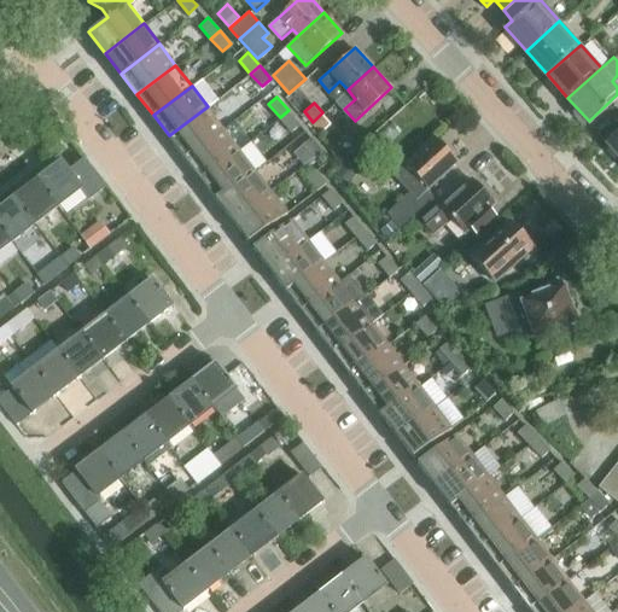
[(208,106),(169,135),(185,157),(223,127),(208,106)]
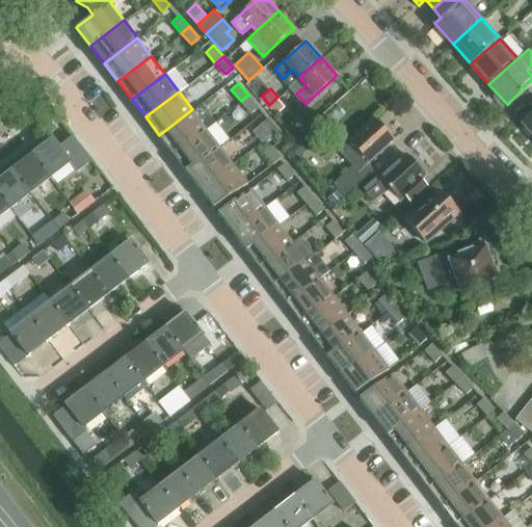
[(248,95),(241,101),(250,112),(259,106),(248,95)]
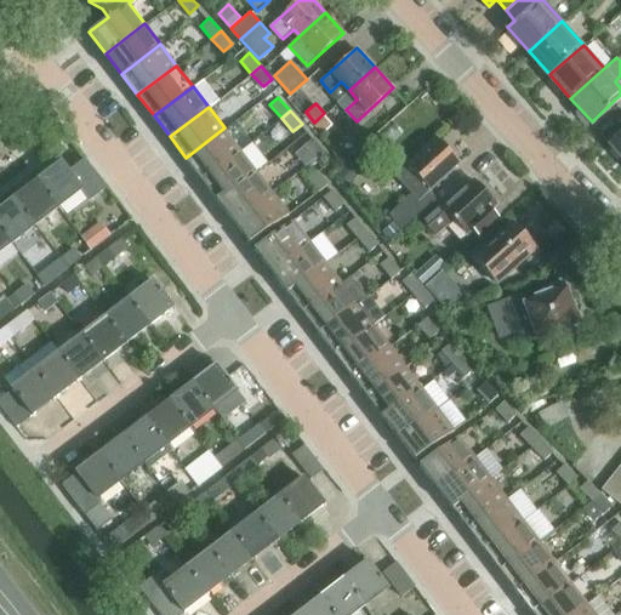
[(324,113),(314,123),(323,132),(332,123),(324,113)]
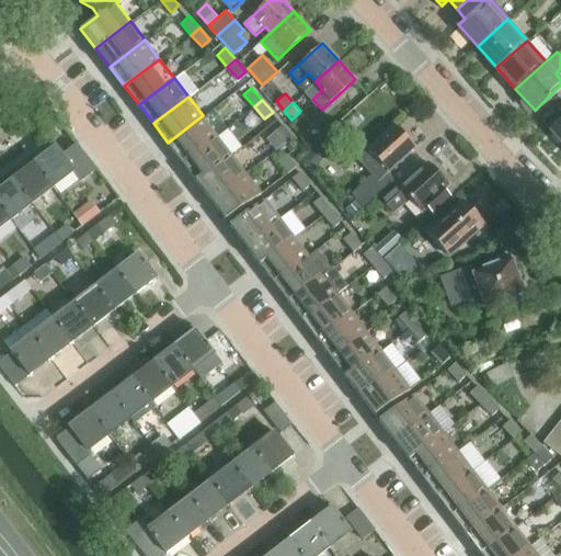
[(203,115),(168,143),(182,161),(217,134),(203,115)]
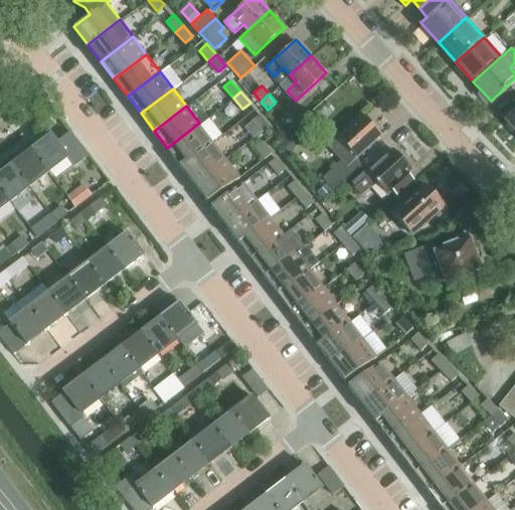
[(514,108),(505,118),(514,128),(514,108)]
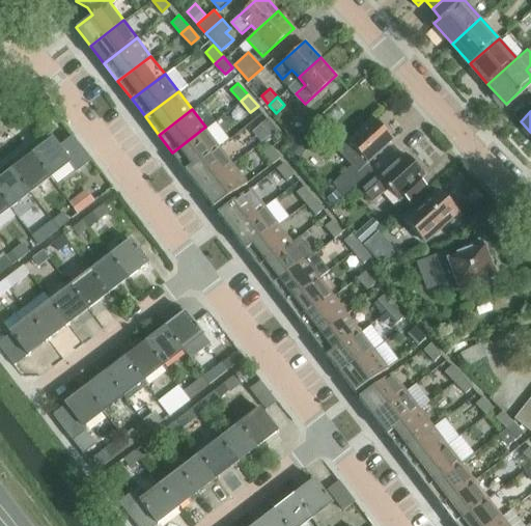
[(277,128),(268,116),(259,123),(270,135),(277,128)]
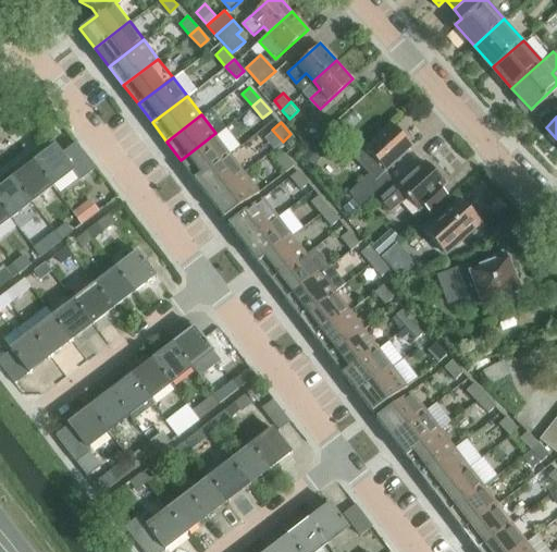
[(392,122),(355,156),(369,171),(349,189),(361,204),(392,176),(385,169),(412,145),(392,122)]
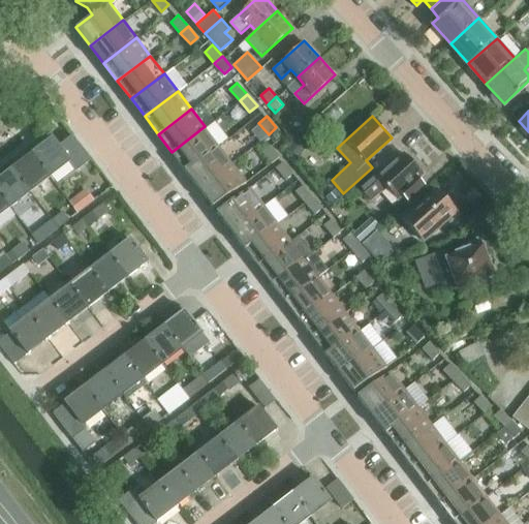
[(205,126),(172,152),(185,170),(218,145),(205,126)]
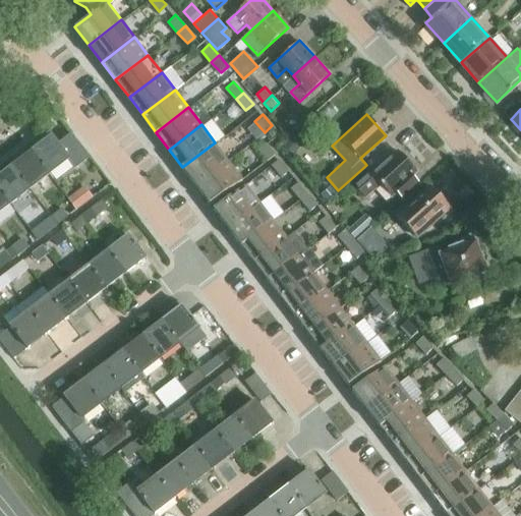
[(52,134),(33,150),(50,171),(68,157),(75,165),(88,155),(70,132),(69,132),(70,134),(59,142),(52,133),(52,134)]
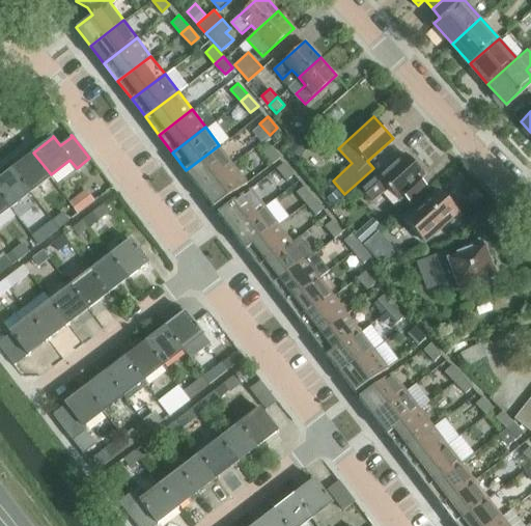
[(296,140),(286,148),(296,158),(304,150),(296,140)]
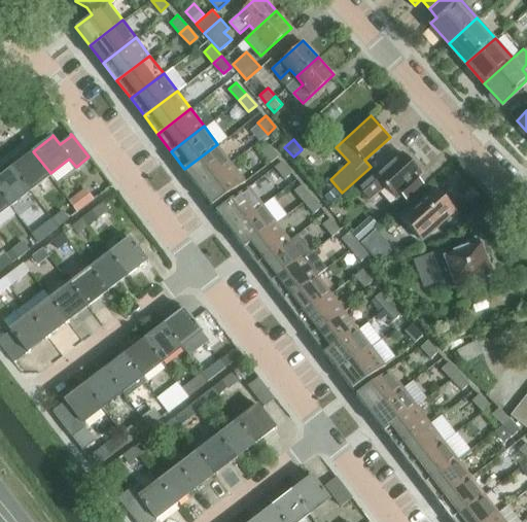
[(278,154),(269,143),(261,149),(271,161),(278,154)]
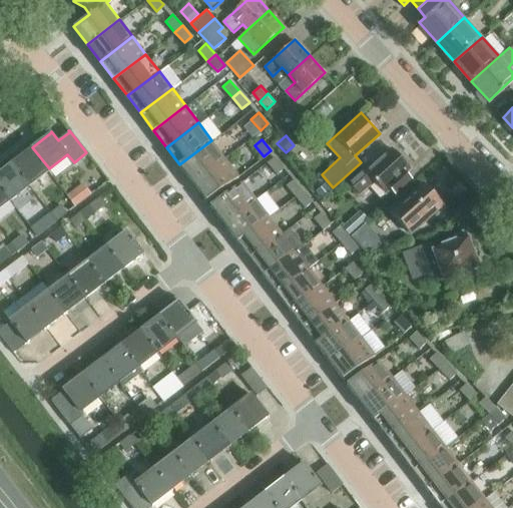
[(211,140),(179,164),(192,181),(225,157),(211,140)]
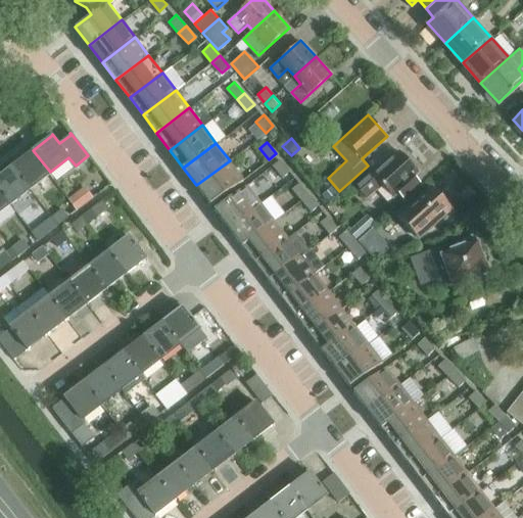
[(33,150),(13,166),(30,187),(50,172),(33,150)]
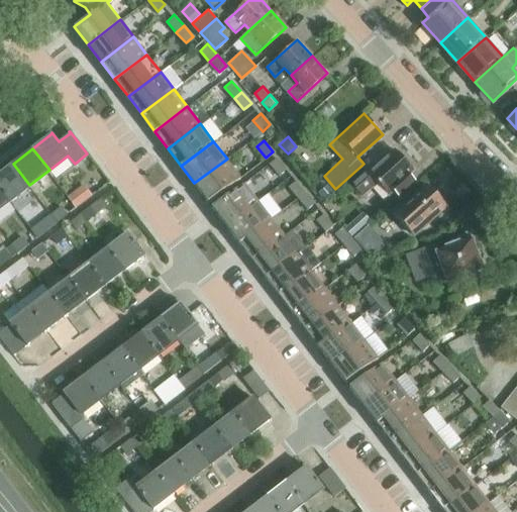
[(389,194),(394,190),(400,197),(417,182),(409,173),(414,169),(395,148),(370,171),(367,168),(350,182),(362,194),(377,180),(389,194)]
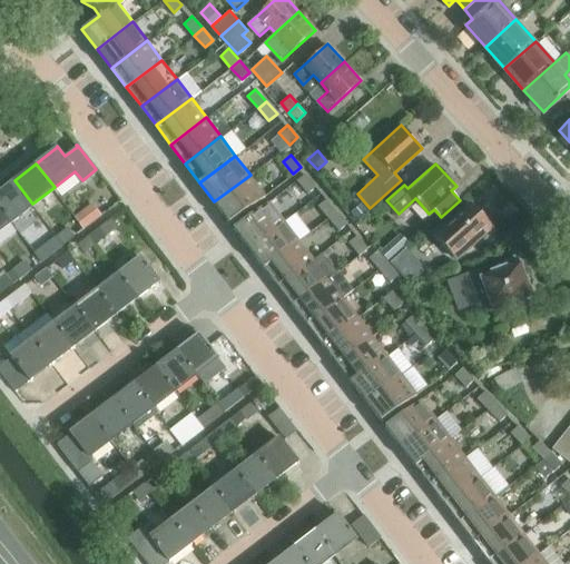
[(305,172),(297,179),(307,191),(316,185),(305,172)]
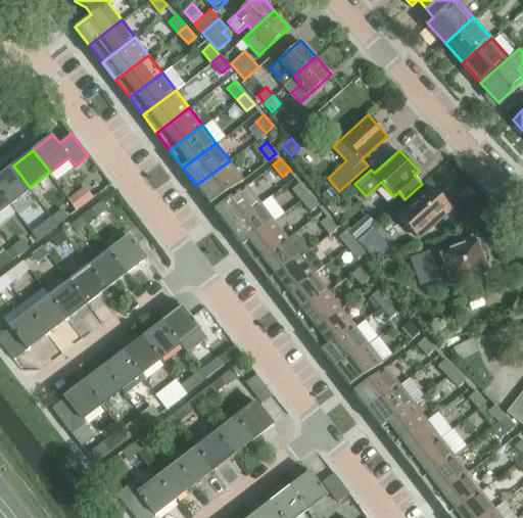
[(230,160),(196,185),(210,203),(243,179),(230,160)]
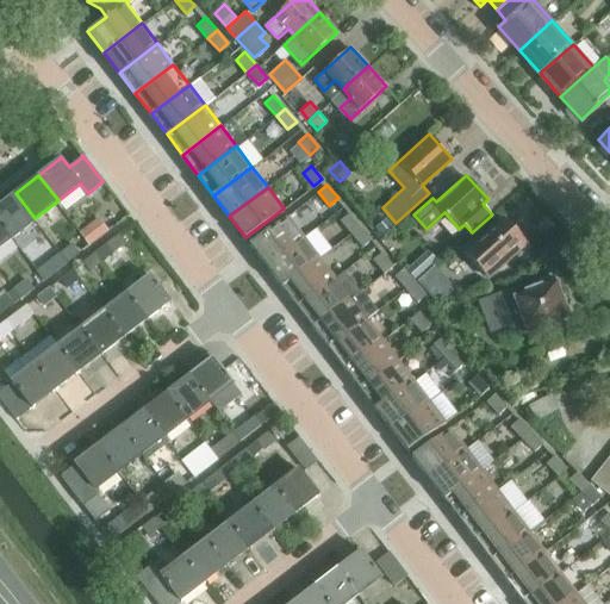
[(16,193),(0,204),(0,219),(12,236),(35,218),(16,193)]
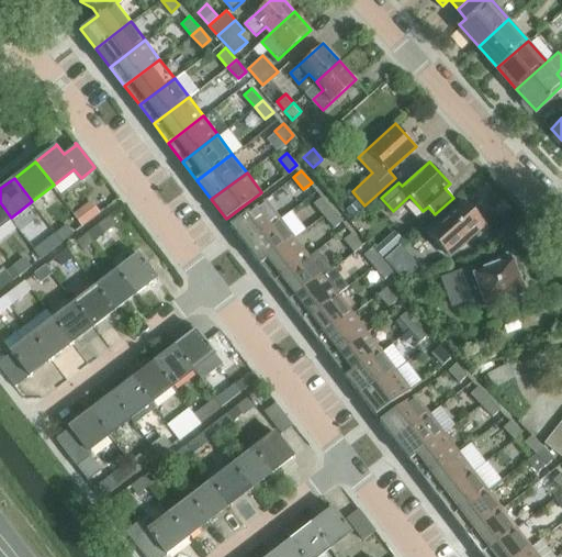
[(314,202),(324,214),(333,207),(322,195),(314,202)]
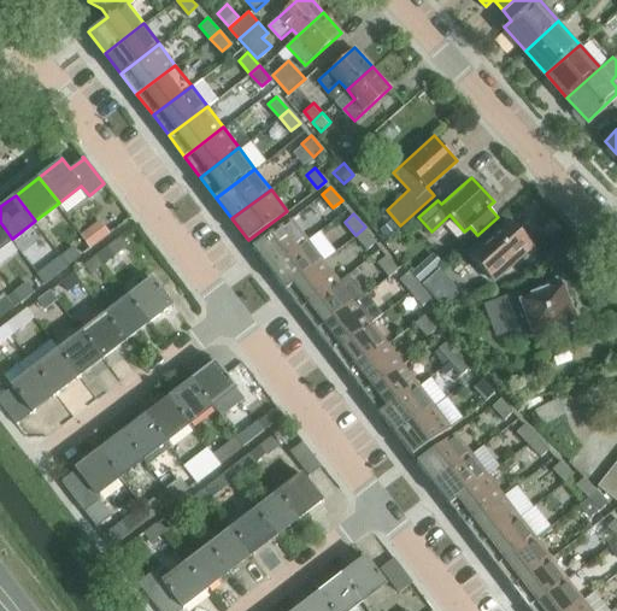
[(253,246),(270,268),(309,238),(292,217),(253,246)]
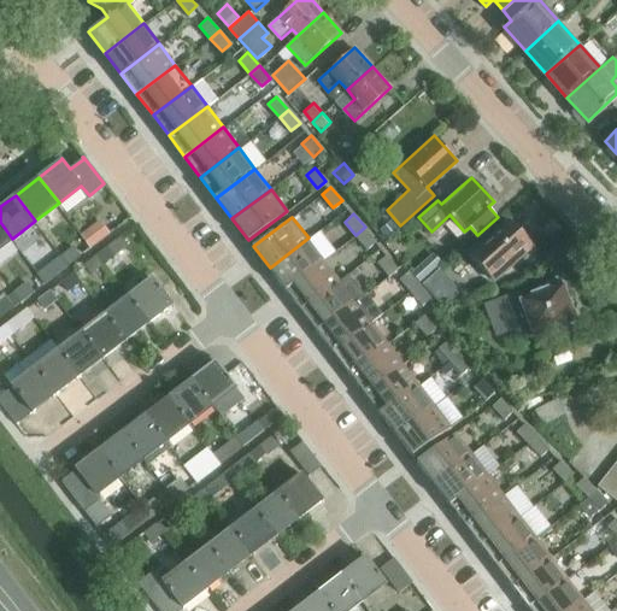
[(392,217),(380,228),(388,236),(399,227),(392,217)]
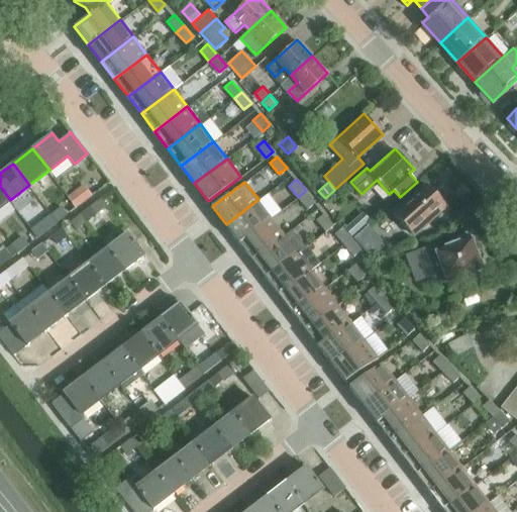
[(83,183),(68,195),(76,205),(91,194),(83,183)]
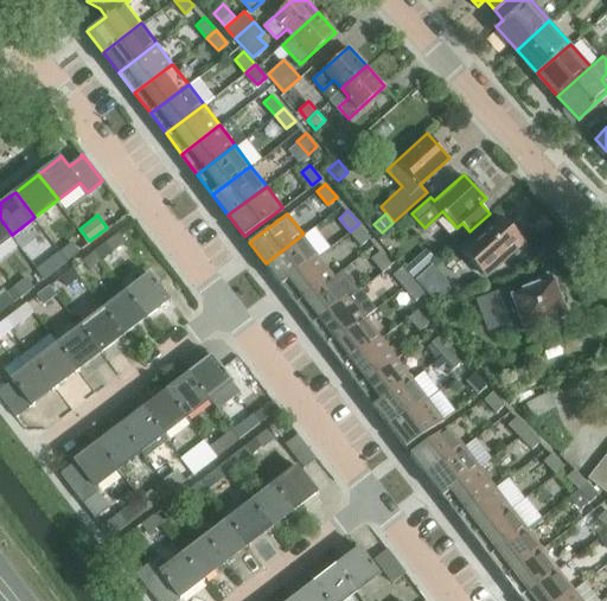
[(474,235),(460,247),(483,272),(489,272),(524,241),(502,216),(477,238),(474,235)]
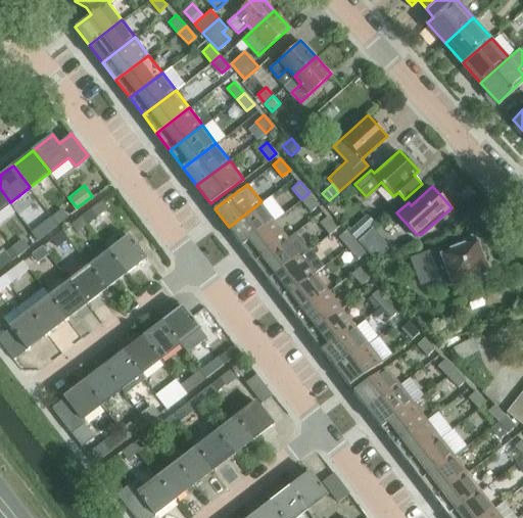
[(0,188),(0,209),(10,202),(0,188)]
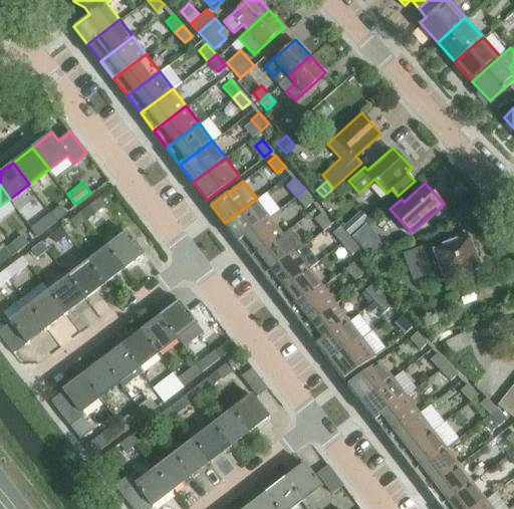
[(304,189),(296,196),(305,207),(313,200),(304,189)]
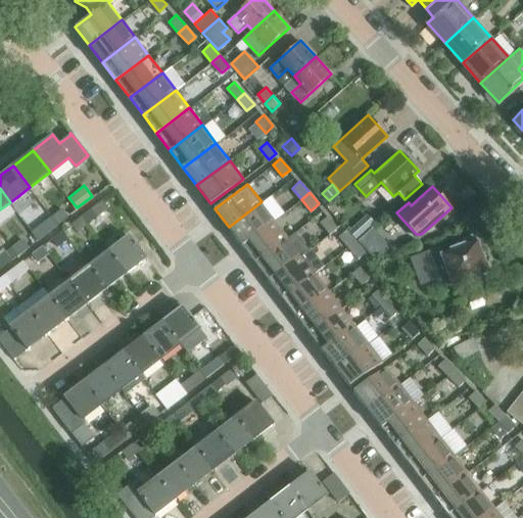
[(102,198),(92,206),(97,214),(107,206),(102,198)]
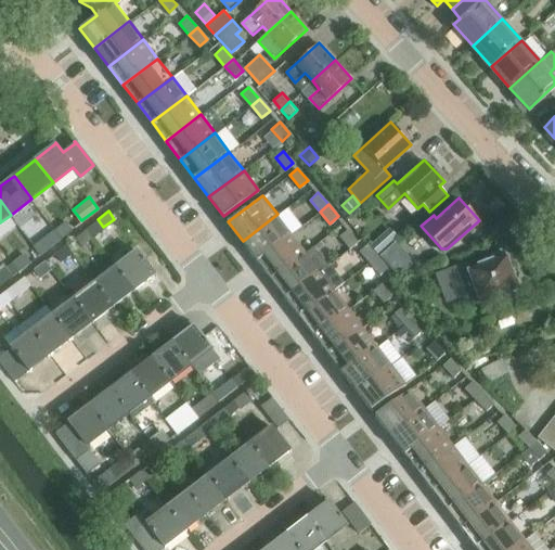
[(278,214),(243,241),(257,259),(292,233),(278,214)]
